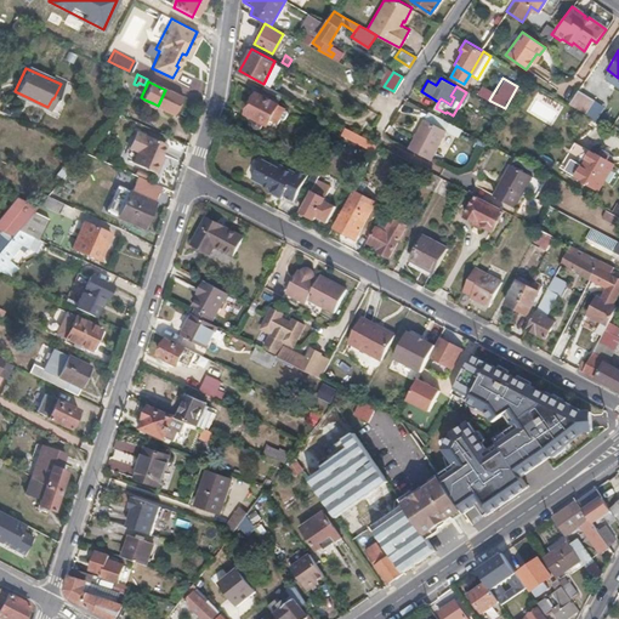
[(594,98),(578,89),(568,102),(585,112),(594,100),(594,98)]
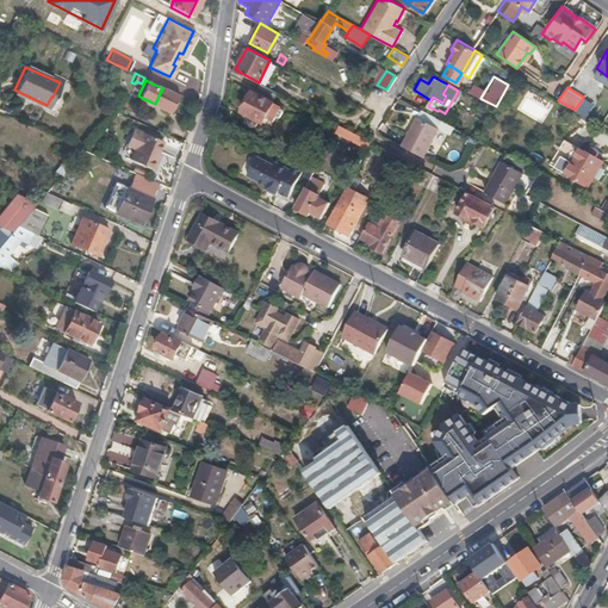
[(242,106),(272,121),(279,106),(250,91),(242,106)]
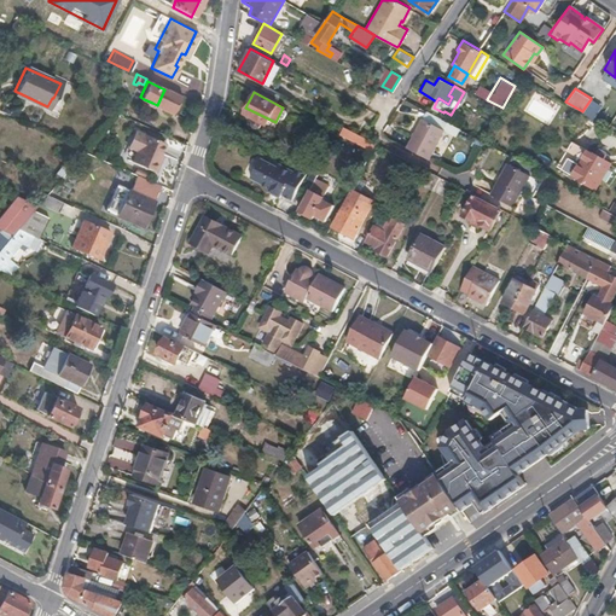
[(599,105),(591,99),(582,111),(591,117),(599,105)]
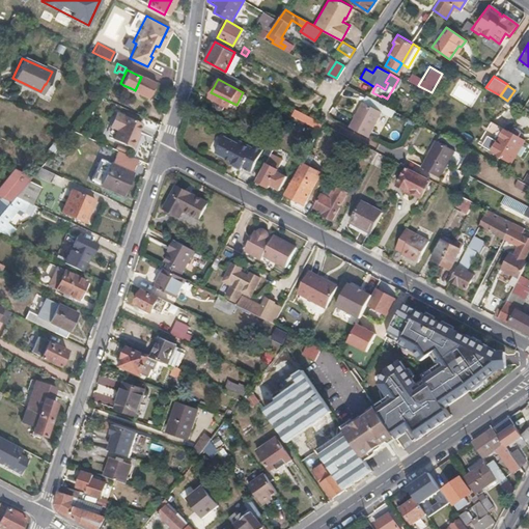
[(228,104),(210,94),(209,96),(227,107),(228,104)]
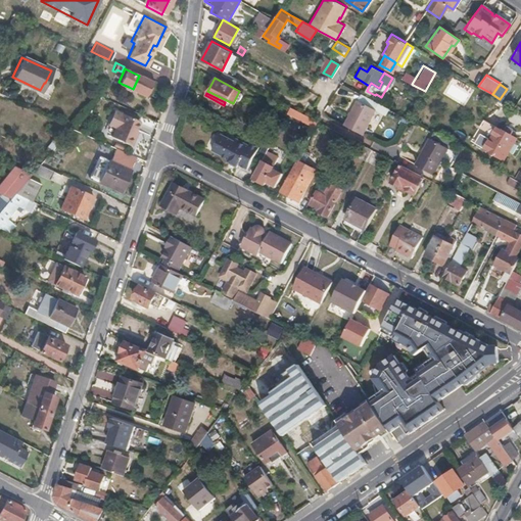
[(348,112),(368,123),(375,109),(356,99),(348,112)]
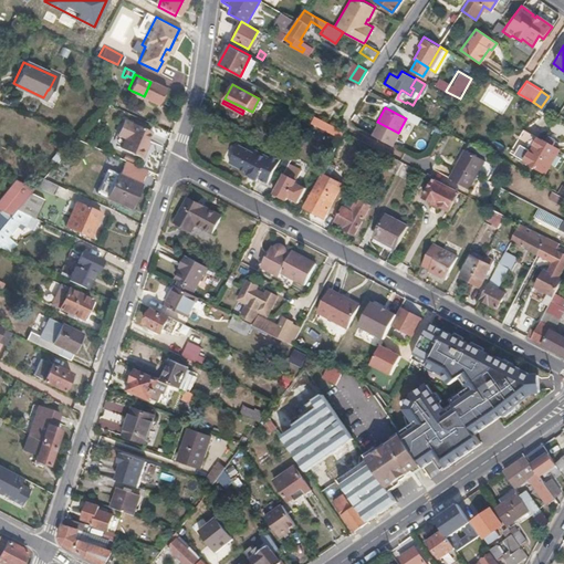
[(124,137),(131,122),(123,118),(116,134),(124,137)]
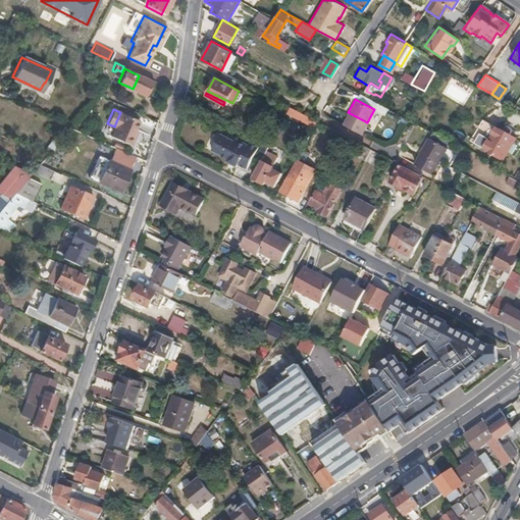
[(316,120),(305,114),(300,111),(298,117),(313,125),(316,120)]
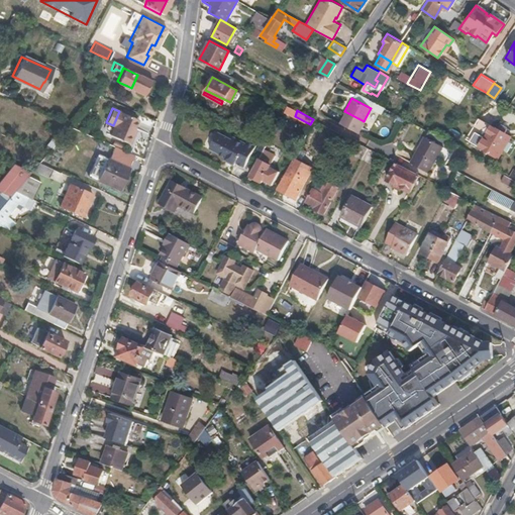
[(132,127),(136,118),(119,111),(113,125),(109,134),(128,142),(132,135),(129,133),(132,127)]
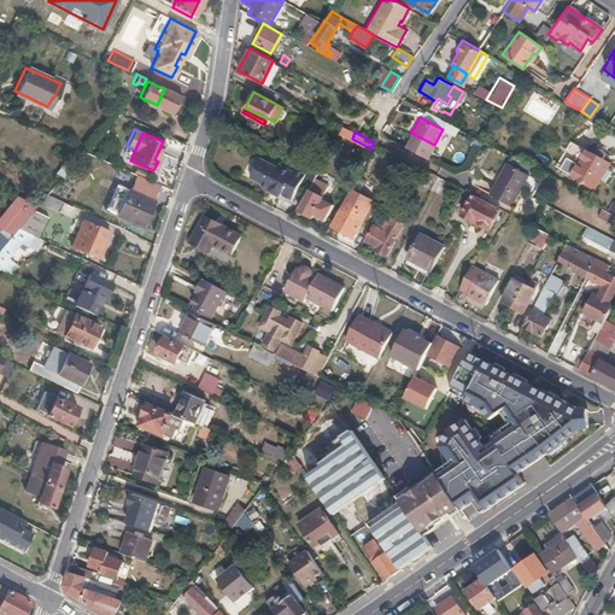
[(404,146),(427,158),(434,145),(411,133),(404,146)]
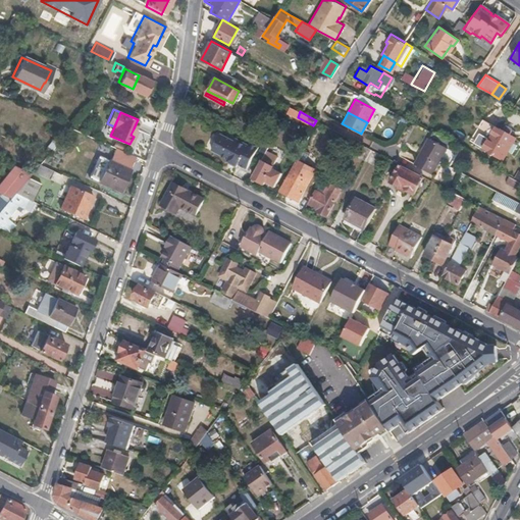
[(502,158),(515,137),(495,124),(487,137),(478,132),(472,141),(482,146),(502,158)]
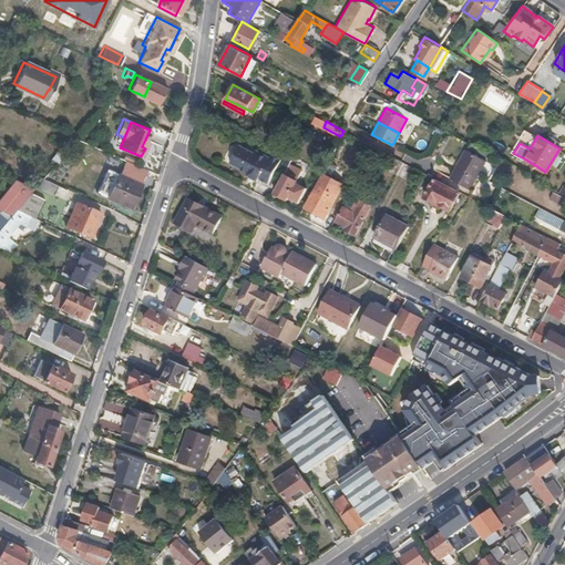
[(268,180),(281,154),(268,147),(267,151),(253,143),(252,147),(236,140),(227,158),(245,168),(244,172),(255,177),(257,174),(268,180)]
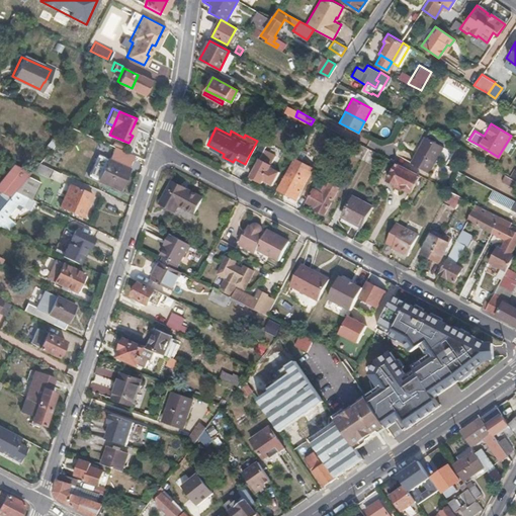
[(424,136),(417,149),(435,158),(442,146),(424,136)]
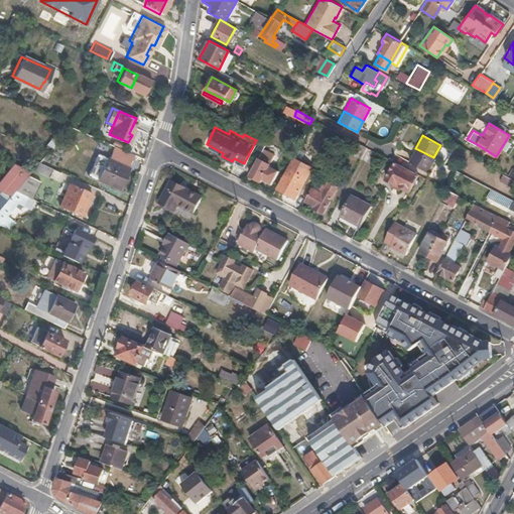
[(360,158),(366,147),(362,145),(358,142),(352,154),(360,158)]
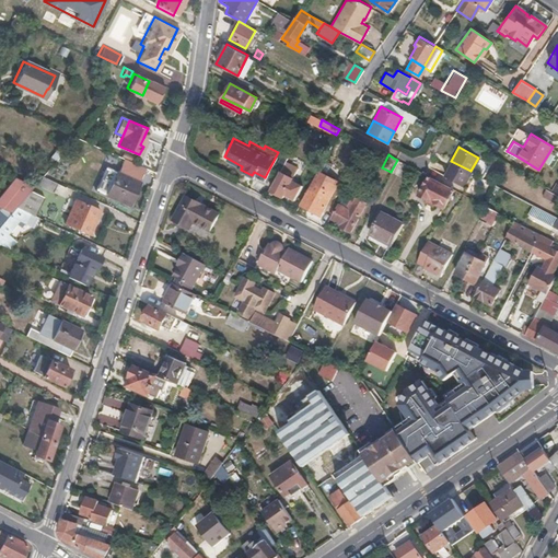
[(127,206),(144,167),(127,161),(121,174),(115,172),(104,195),(127,206)]
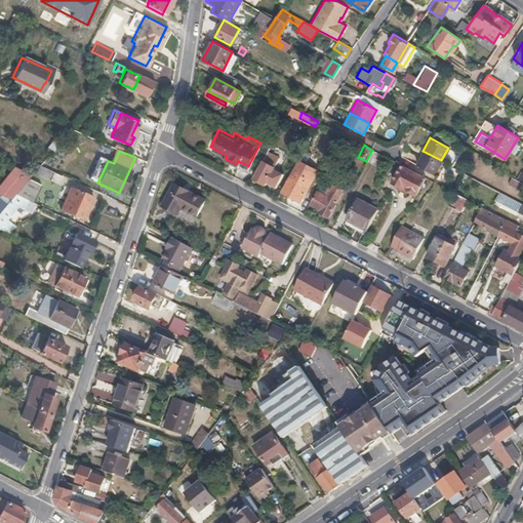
[(441,160),(423,151),(415,164),(434,174),(441,160)]
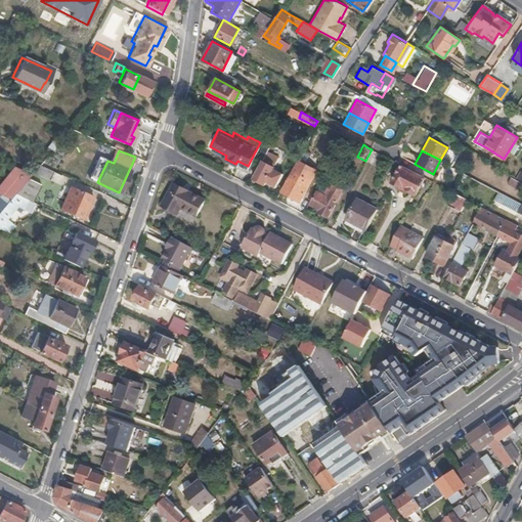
[(277,159),(264,151),(251,178),(263,185),(264,183),(273,188),(280,175),(271,170),(277,159)]
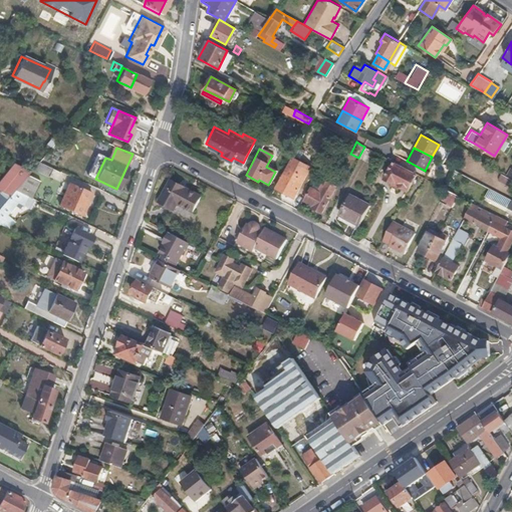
[(95,179),(105,158),(95,154),(85,175),(95,179)]
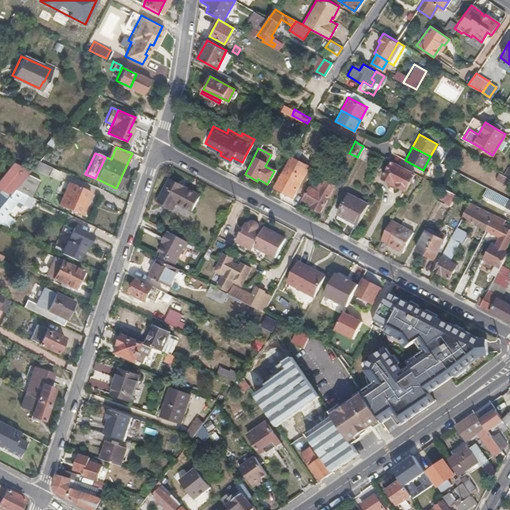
[(291,197),(307,166),(289,156),(282,168),(272,187),(291,197)]
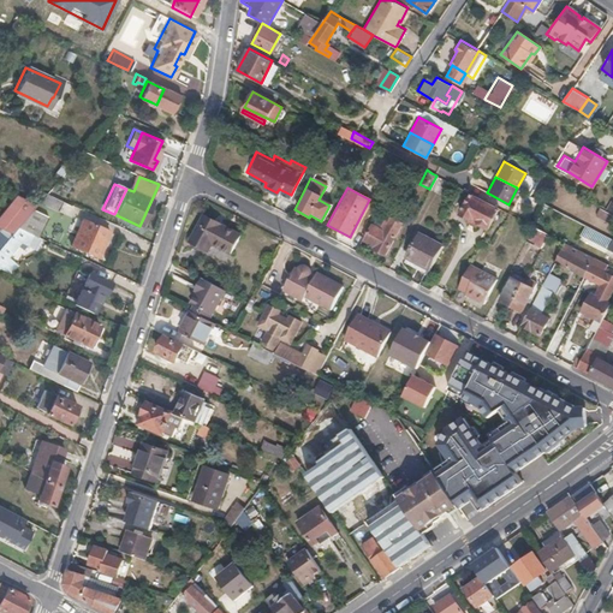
[(487,227),(498,207),(470,192),(459,213),(487,227)]
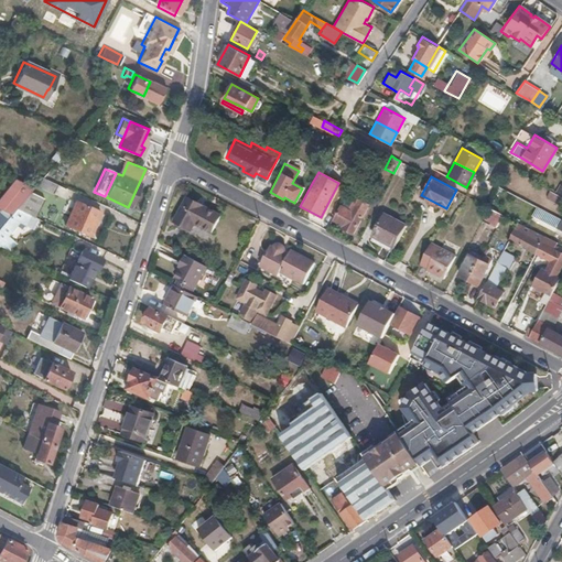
[(61,186),(40,177),(33,184),(56,195),(61,186)]
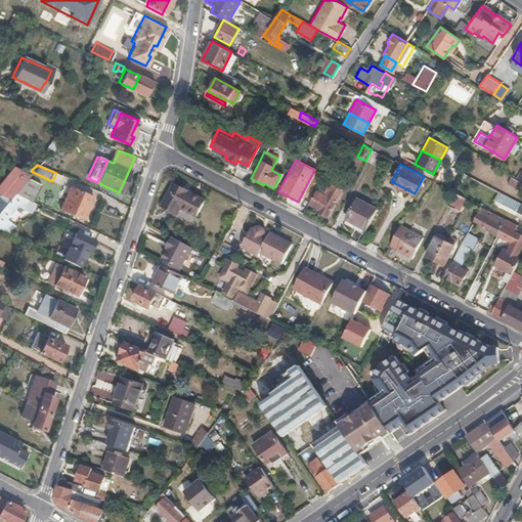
[(27,177),(30,174),(12,166),(7,172),(0,180),(3,182),(0,187),(0,192),(9,197),(12,193),(27,177)]
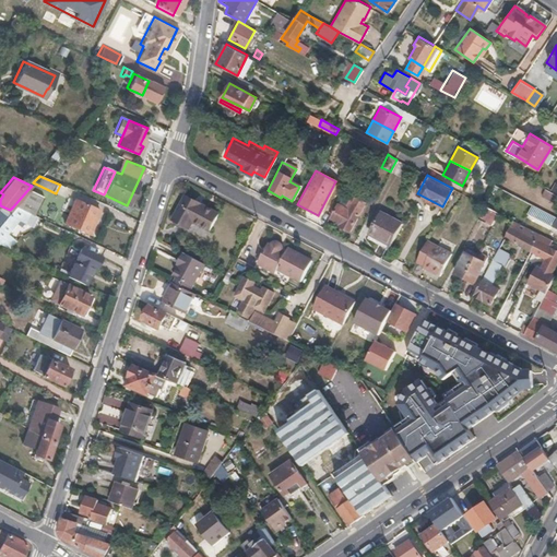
[(42,196),(28,189),(13,206),(27,213),(33,215),(42,196)]
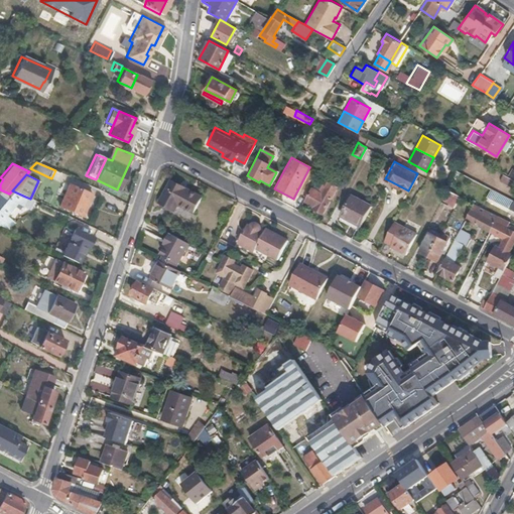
[(318,193),(309,188),(303,201),(311,205),(310,208),(320,213),(335,185),(325,179),(318,193)]
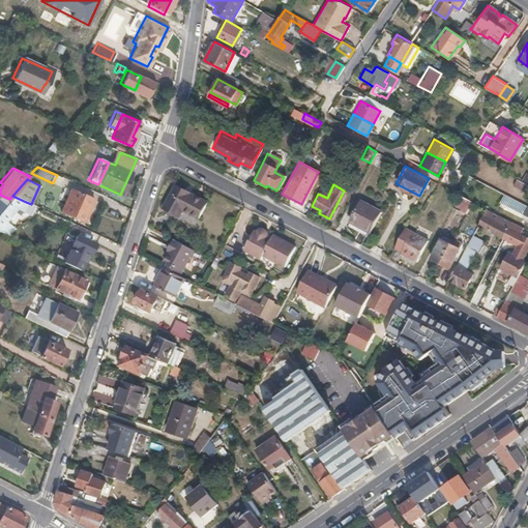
[(205,202),(174,185),(162,208),(163,209),(177,216),(180,210),(197,218),(205,202)]
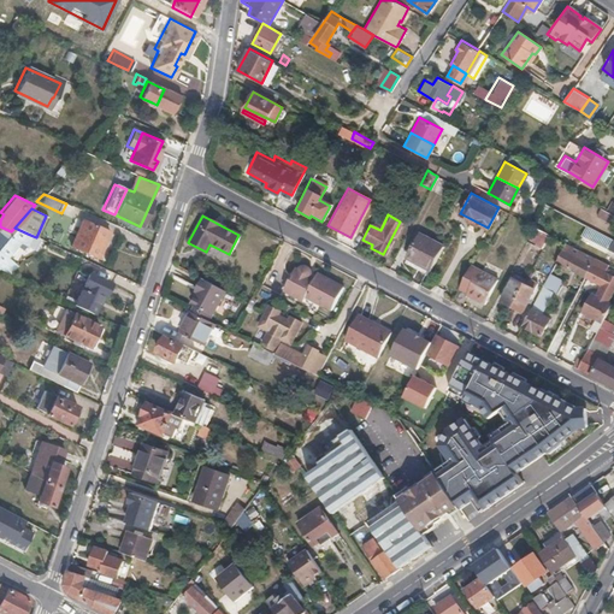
[(98,257),(110,231),(83,219),(71,244),(98,257)]
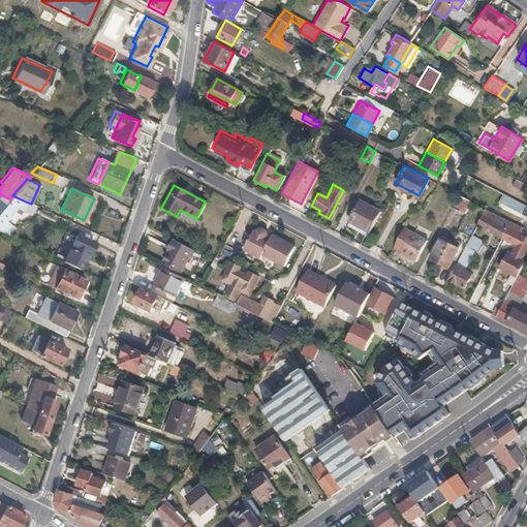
[(458,193),(451,206),(463,212),(470,199),(458,193)]
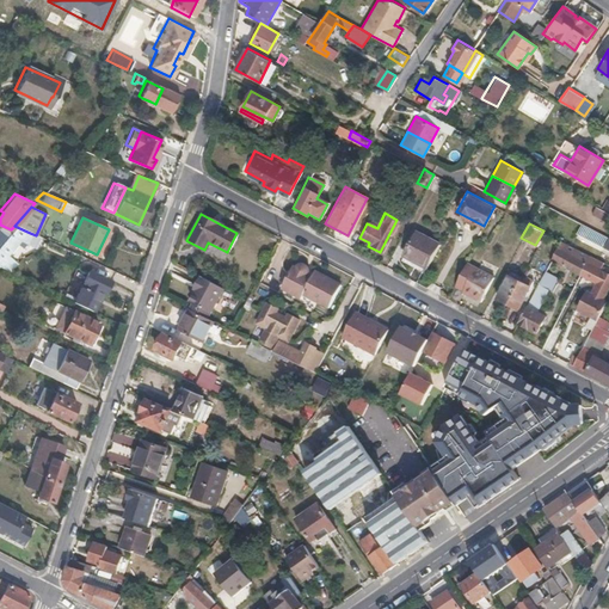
[(0,243),(11,229),(0,225),(0,243)]
